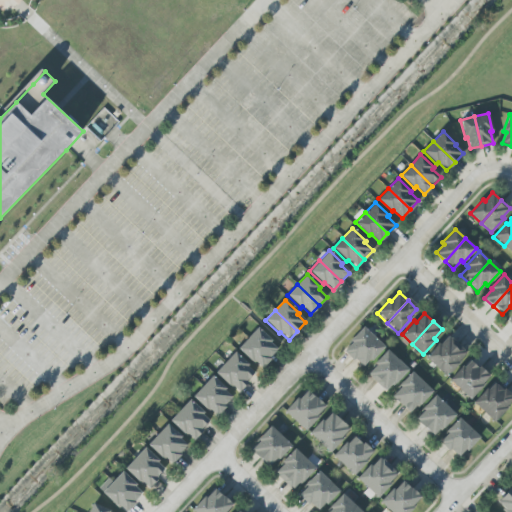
[(353,359),(345,351),(353,342),(351,340),(364,327),(374,337),(353,359)]
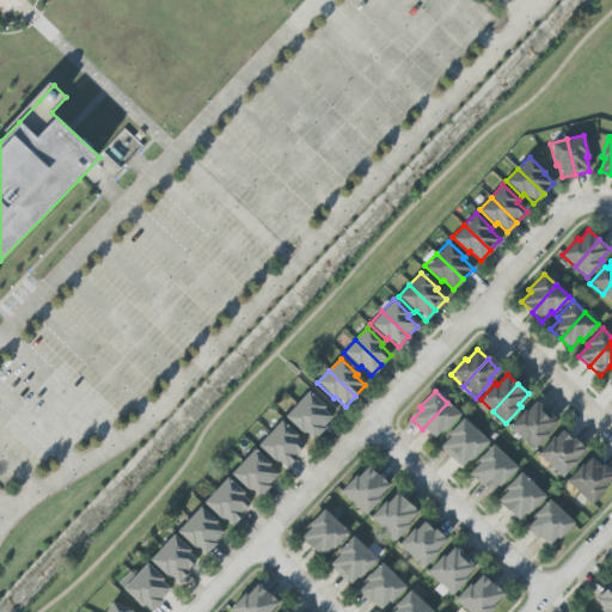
[(322,429),(295,404),(307,392),(323,408),(322,409),(331,420),(322,429)]
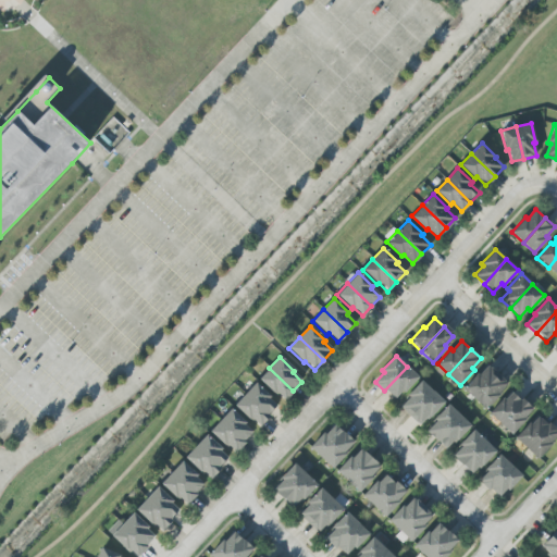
[(497,374),(475,399),(463,388),(478,373),(479,375),(487,366),(497,374)]
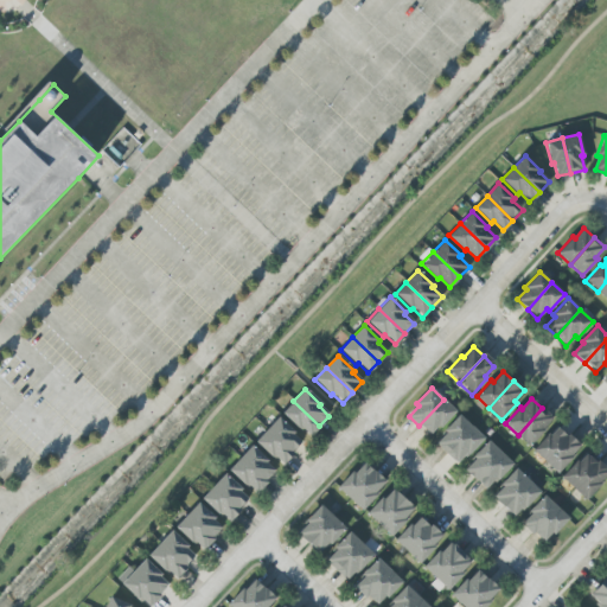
[(419,426),(443,400),(455,410),(441,427),(439,426),(429,435),(419,426)]
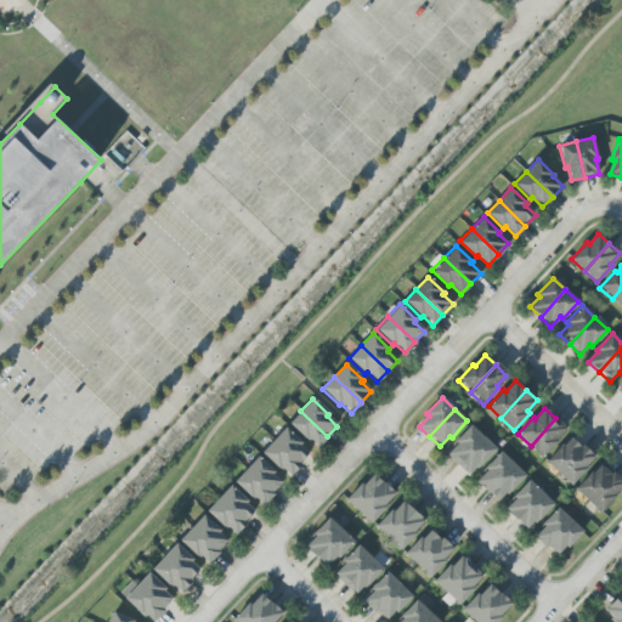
[(327,436),(317,447),(306,437),(305,439),(288,423),(300,411),(327,436)]
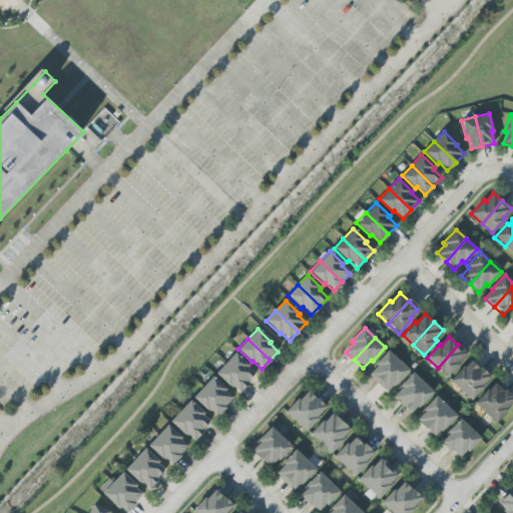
[(458,345),(467,353),(459,362),(461,363),(448,377),(438,368),(458,345)]
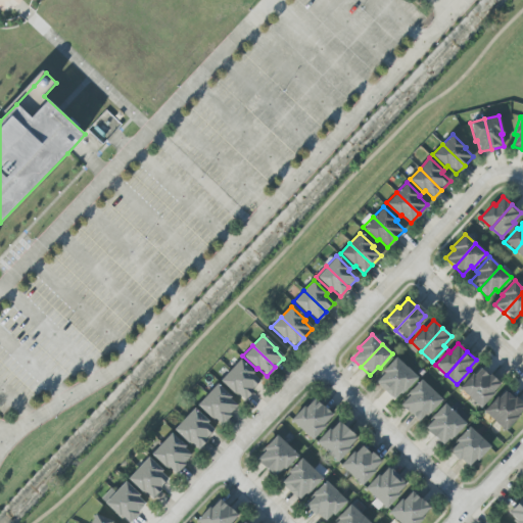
[(384,390),(375,382),(383,374),(381,372),(394,358),(406,368),(384,390)]
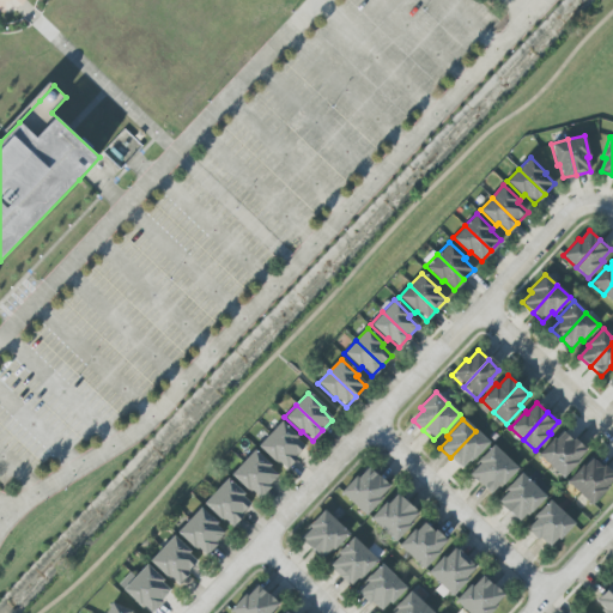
[(296,459),(269,434),(281,422),(297,437),(296,438),(305,448),(296,459)]
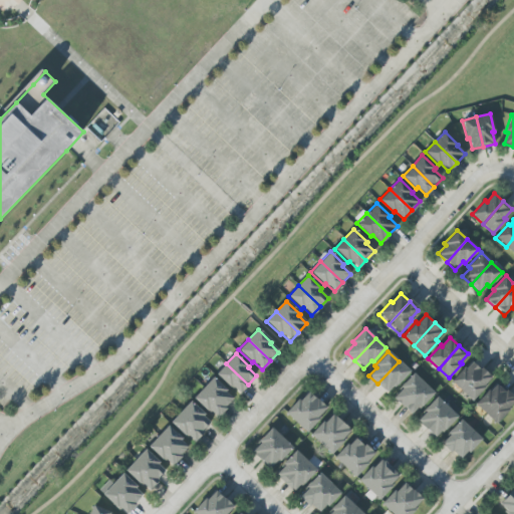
[(481,368),(461,392),(450,381),(463,368),(464,369),(472,360),(481,368)]
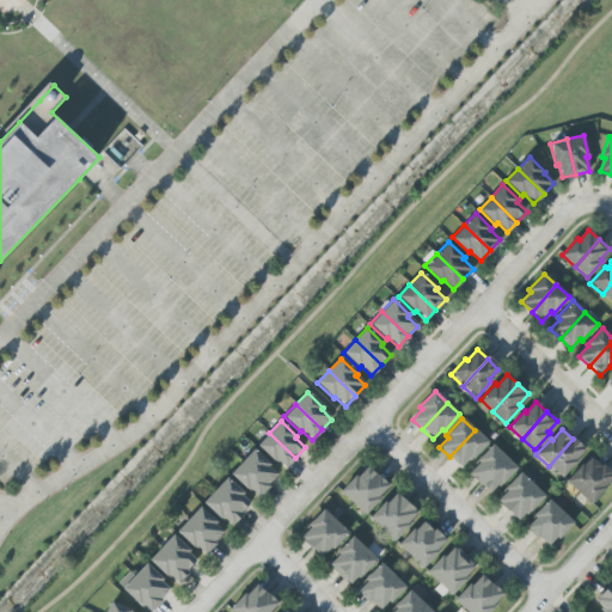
[(450,457),(475,430),(487,442),(471,458),(470,457),(460,467),(450,457)]
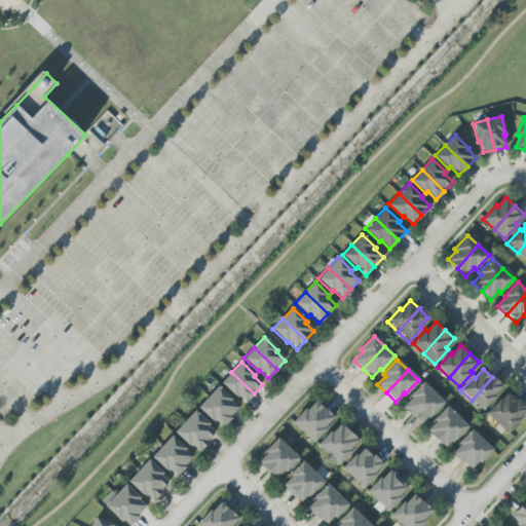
[(254,393),(245,402),(236,393),(234,396),(221,382),(231,372),(254,393)]
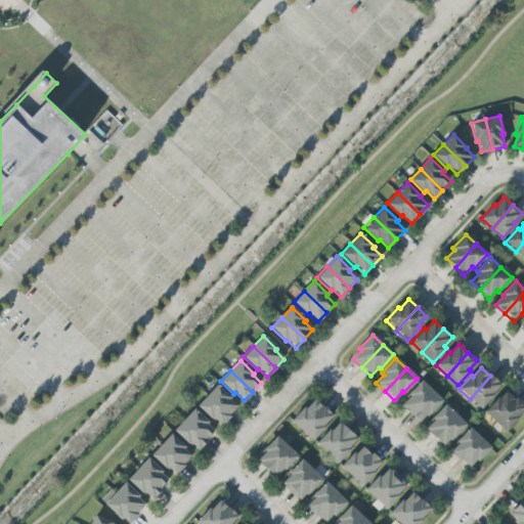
[(490,376),(499,385),(491,393),(493,395),(480,409),(470,399),(490,376)]
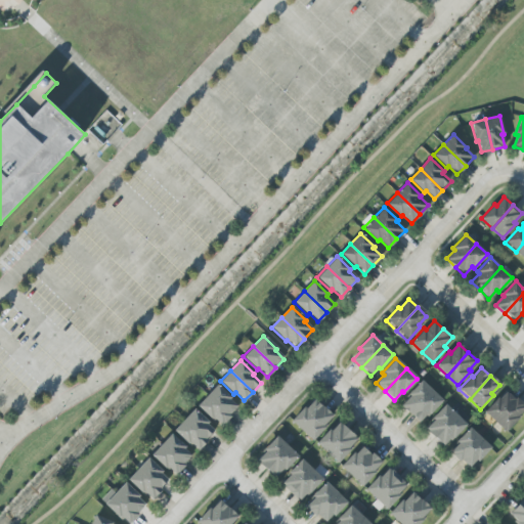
[(409,413),(401,405),(409,397),(407,395),(421,381),(431,391),(409,413)]
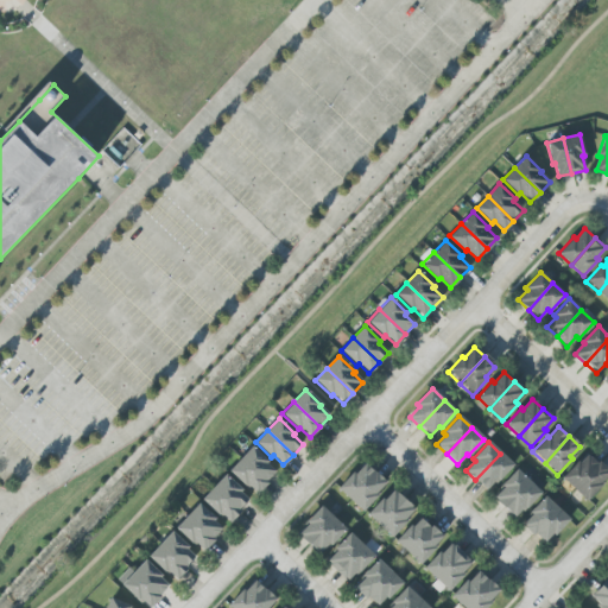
[(267,482),(241,457),(253,445),(268,461),(267,462),(277,473),(267,482)]
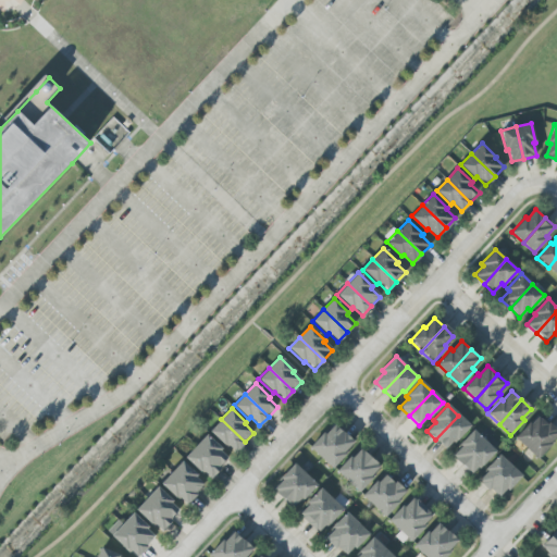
[(435,440),(458,416),(470,426),(456,441),(454,440),(445,448),(435,440)]
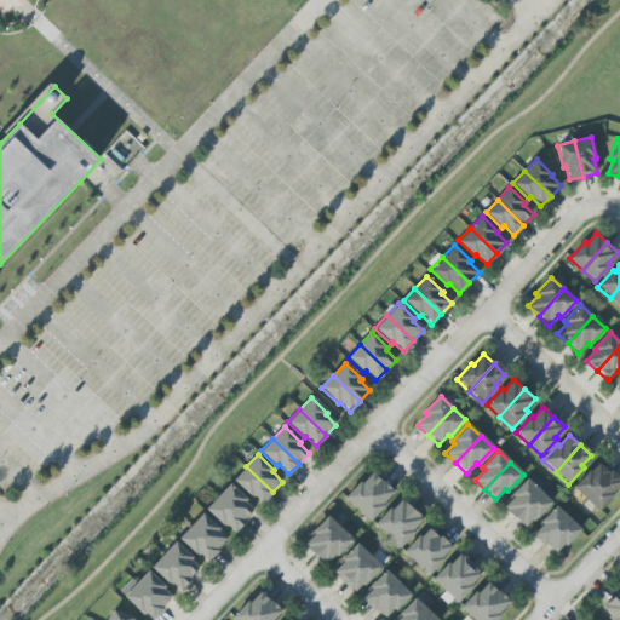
[(609,472),(585,500),(572,488),(587,472),(590,474),(598,463),(609,472)]
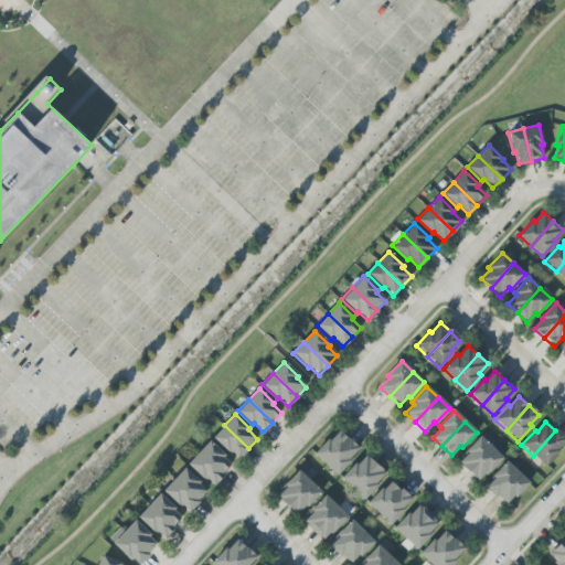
[(248,448),(238,458),(230,449),(227,450),(213,436),(224,425),(248,448)]
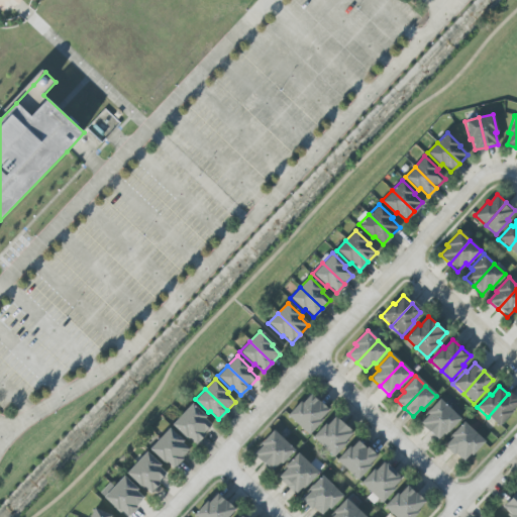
[(320,402),(299,424),(289,415),(301,401),(303,402),(311,394),(320,402)]
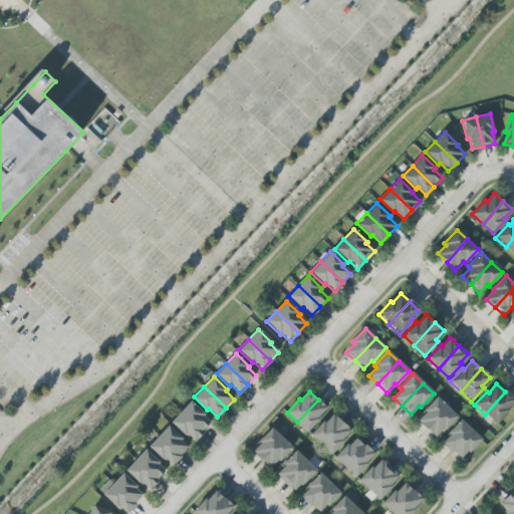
[(505,392),(513,401),(506,409),(508,411),(496,425),(485,415),(505,392)]
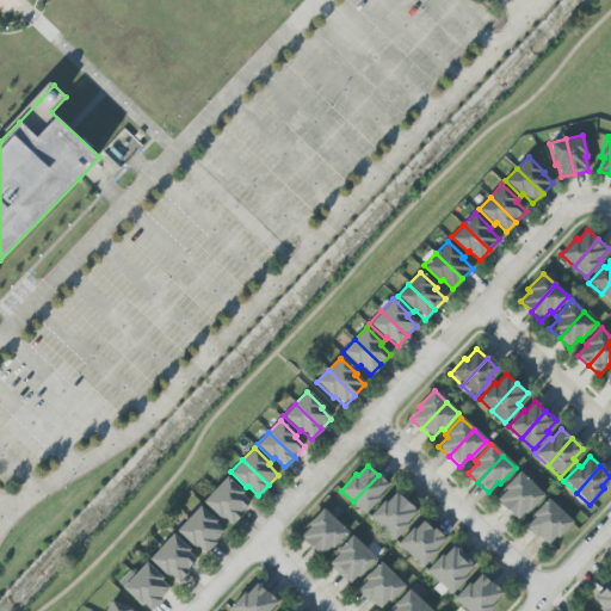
[(506,510),(495,500),(505,489),(503,488),(518,471),(531,483),(506,510)]
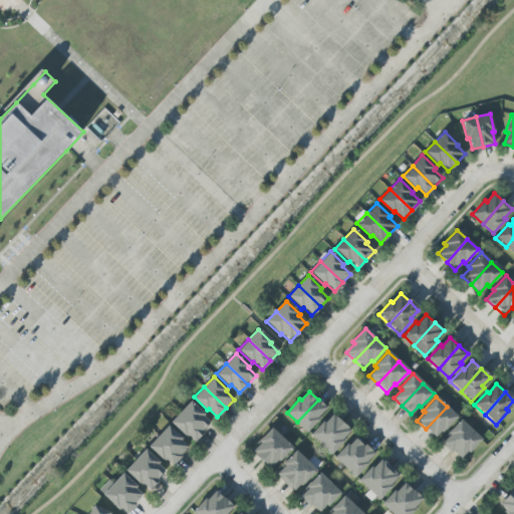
[(318,400),(326,408),(319,416),(320,418),(308,432),(297,422),(318,400)]
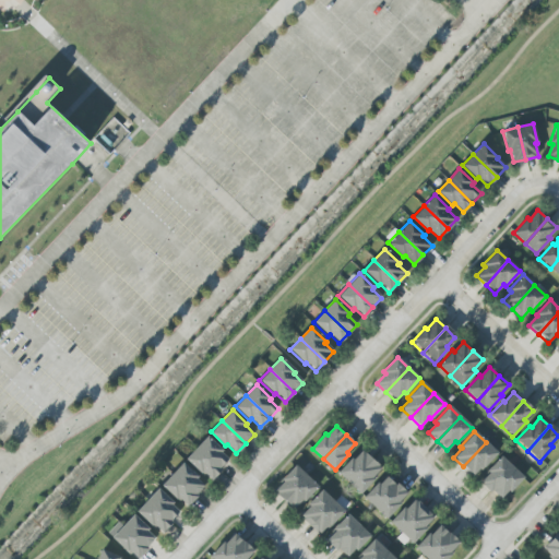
[(219,470),(195,447),(206,436),(222,450),(219,452),(229,461),(219,470)]
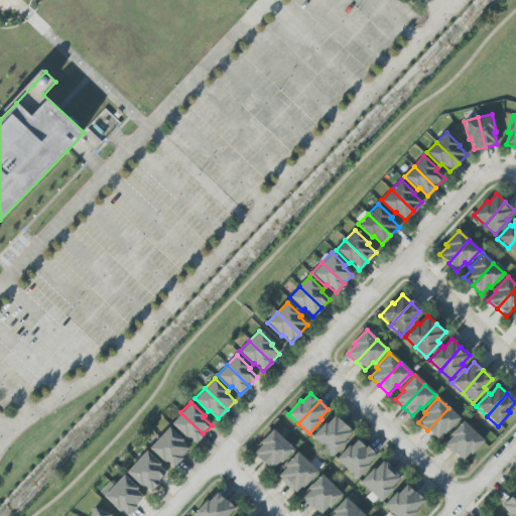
[(427,430),(448,408),(459,418),(445,431),(444,430),(436,438),(427,430)]
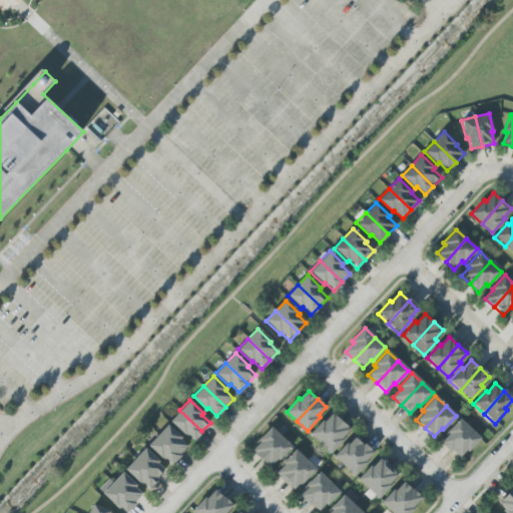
[(201,431),(193,440),(185,432),(183,434),(170,421),(179,410),(201,431)]
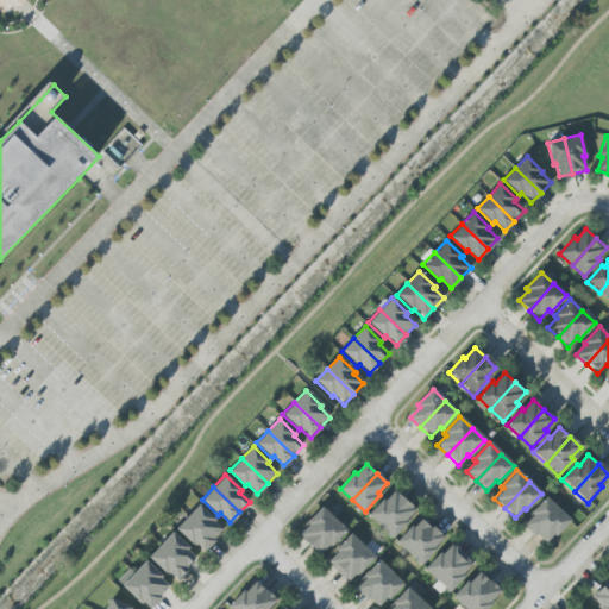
[(405,500),(381,527),(368,515),(383,498),(384,501),(394,490),(405,500)]
